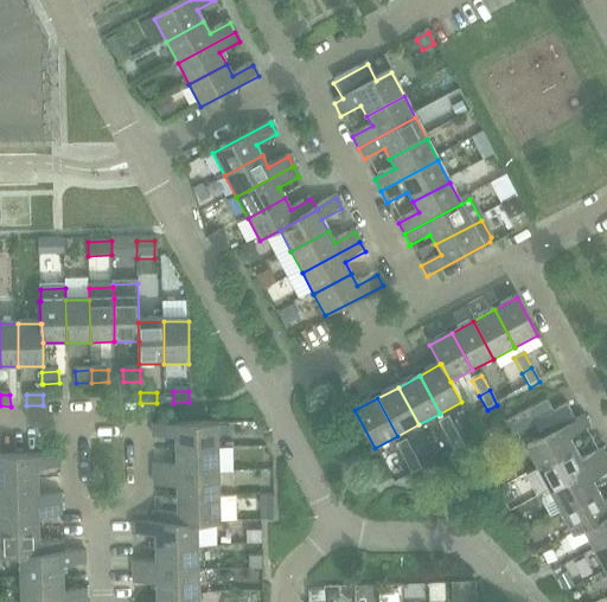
[(526,449),(538,471),(576,452),(569,440),(589,429),(585,418),(576,423),(567,407),(551,415),(545,404),(528,414),(542,441),(526,449)]
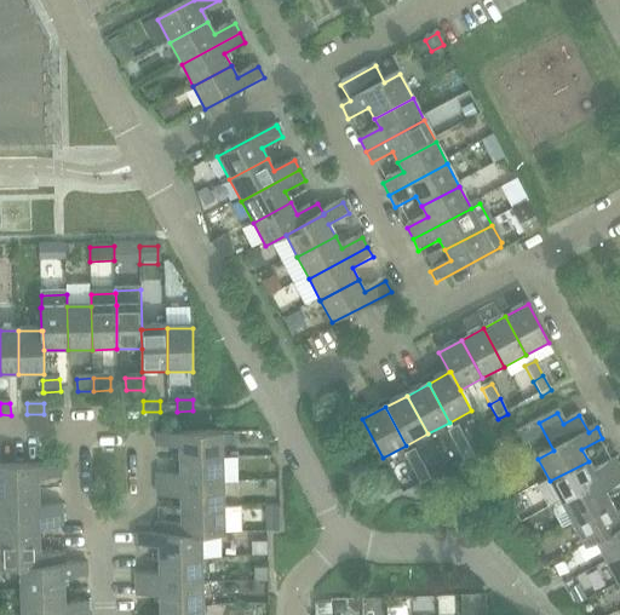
[(448,434),(455,448),(466,443),(458,427),(448,434)]
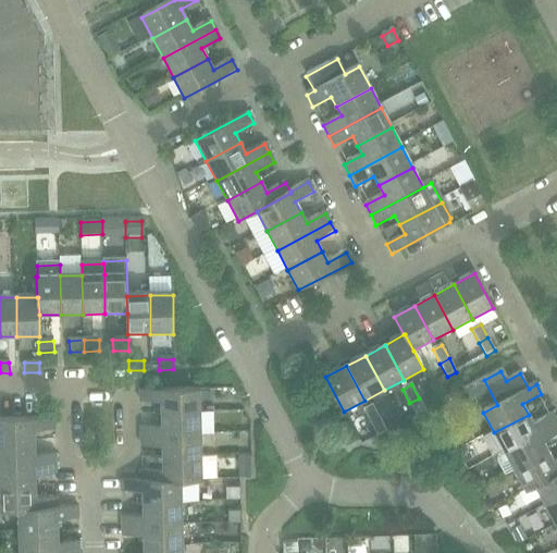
[(162,403),(162,416),(200,415),(200,392),(141,393),(141,404),(162,403)]
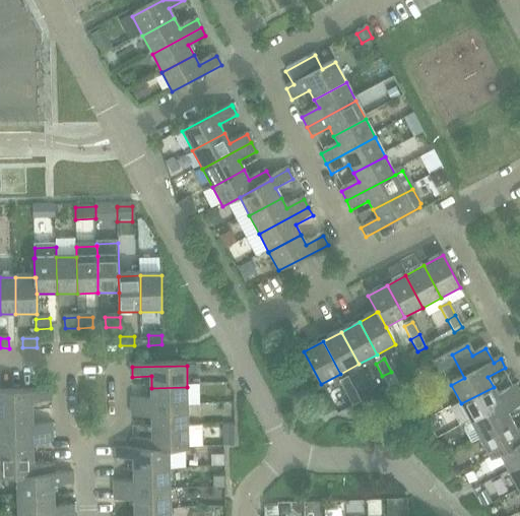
[(397,384),(391,372),(382,376),(389,388),(397,384)]
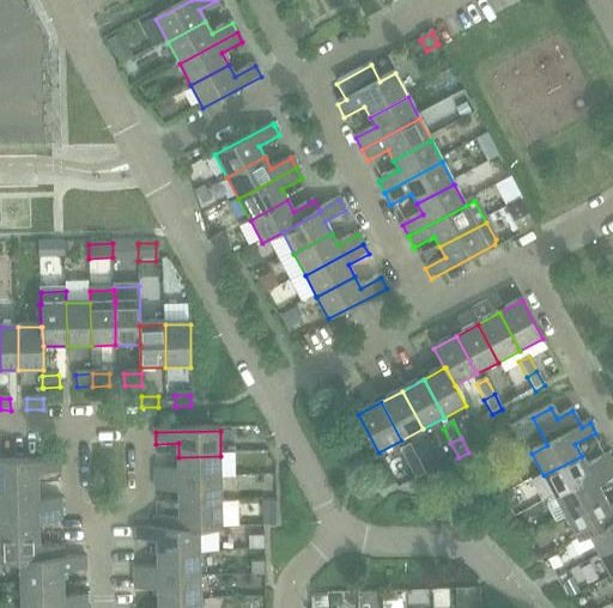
[(400,451),(408,466),(418,461),(411,445),(400,451)]
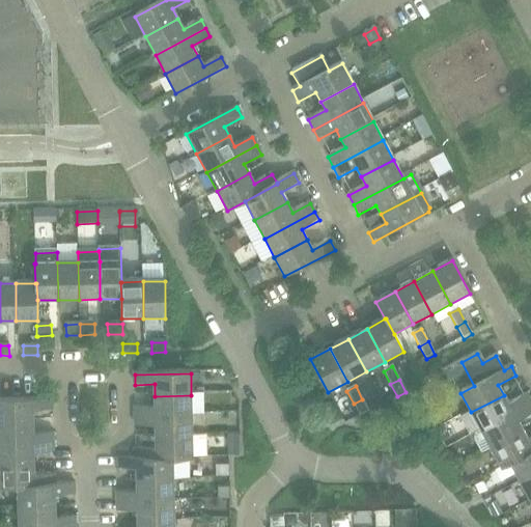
[(135,408),(136,418),(192,416),(191,395),(155,396),(155,408),(135,408)]
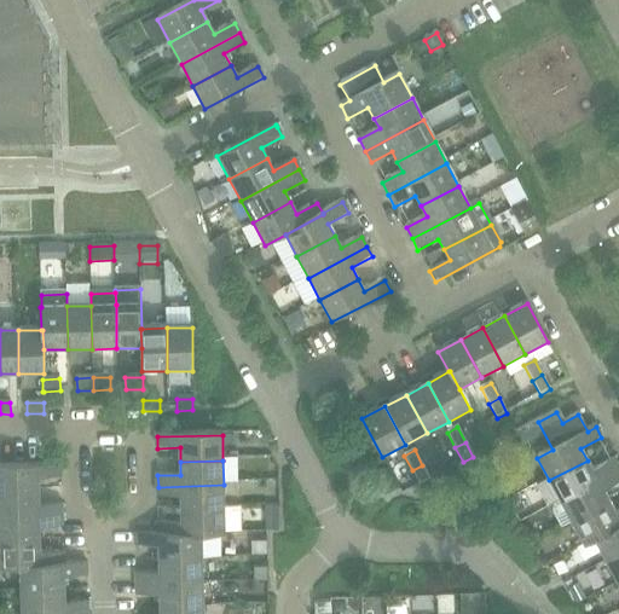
[(549,480),(561,502),(618,470),(614,461),(594,473),(588,461),(549,480)]
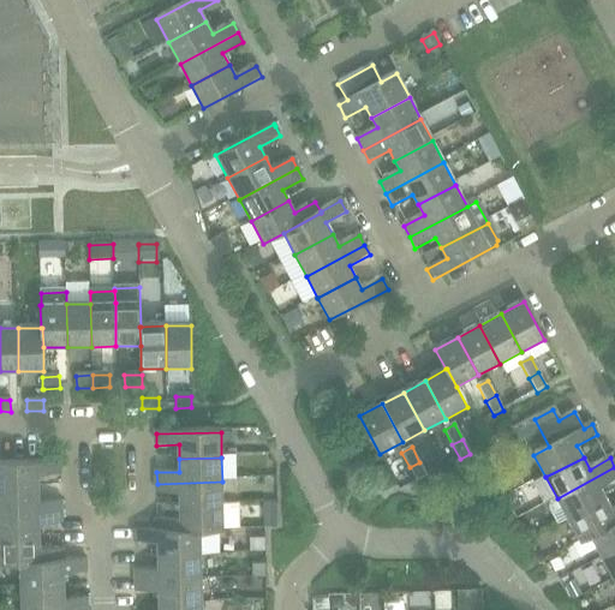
[(428,477),(419,462),(410,467),(417,483),(428,477)]
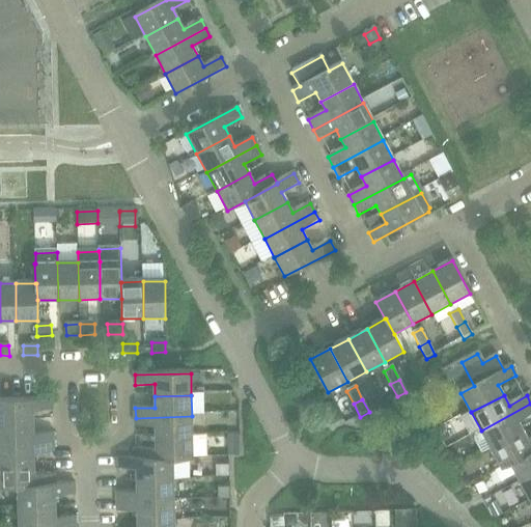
[(0,401),(0,423),(34,422),(33,411),(54,411),(53,400),(0,401)]
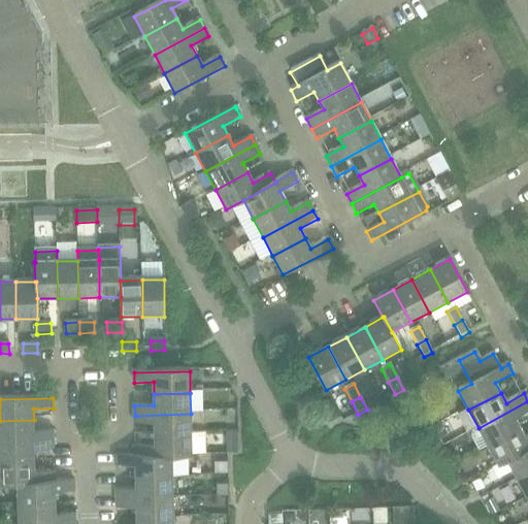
[(527,401),(479,428),(488,447),(521,430),(515,420),(527,413),(527,401)]
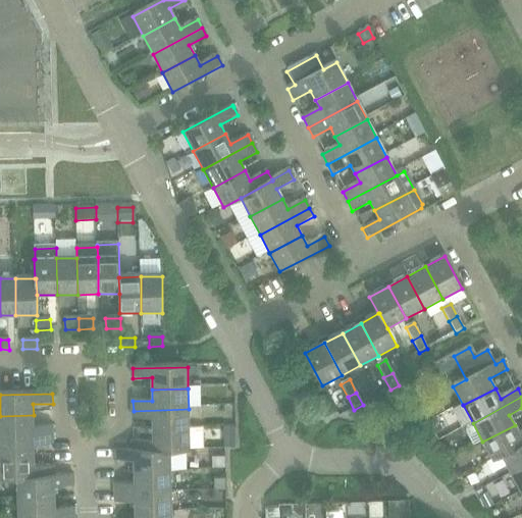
[(153,419),(153,431),(189,430),(189,409),(134,411),(134,420),(153,419)]
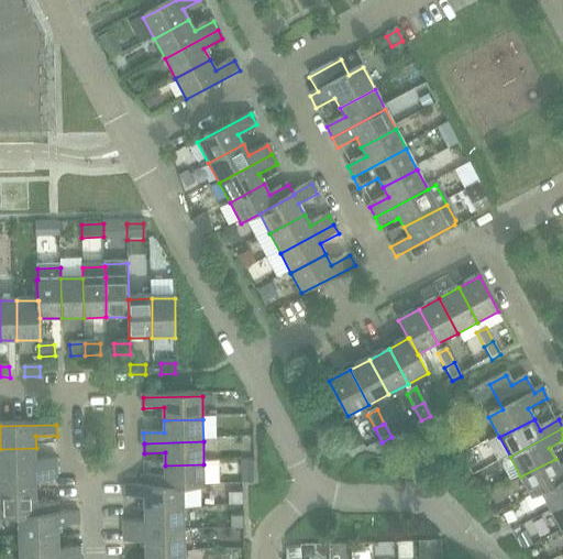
[(0,449),(0,471),(57,470),(57,460),(36,460),(36,448),(0,449)]
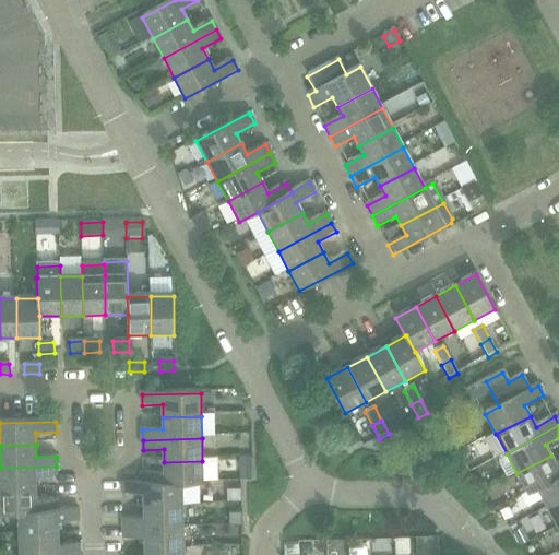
[(527,494),(537,488),(536,488),(558,476),(558,464),(557,465),(551,456),(516,473),(527,494)]
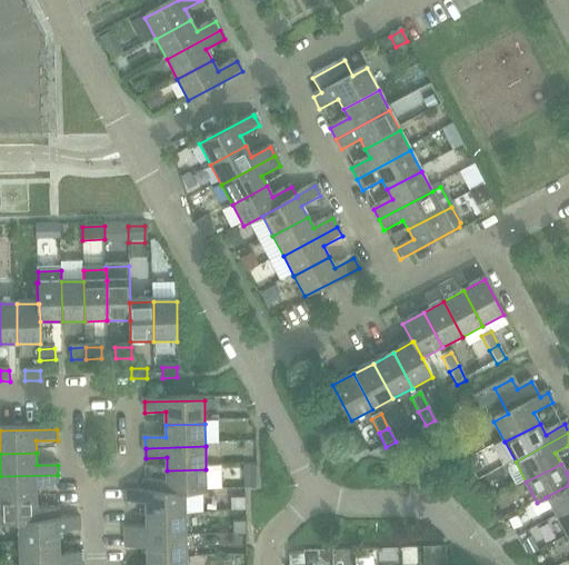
[(146,483),(146,493),(186,493),(207,492),(206,469),(167,471),(168,483),(146,483)]
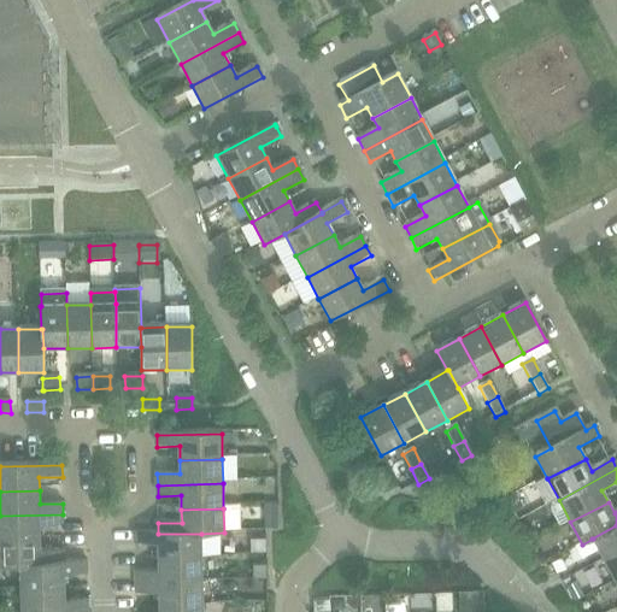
[(0,516),(0,541),(40,540),(40,527),(64,527),(63,515),(0,516)]
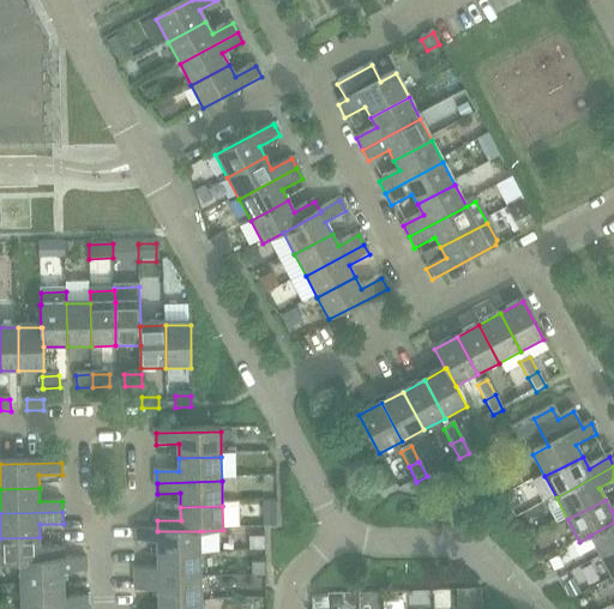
[(613,523),(589,536),(590,536),(601,558),(613,550),(613,523)]
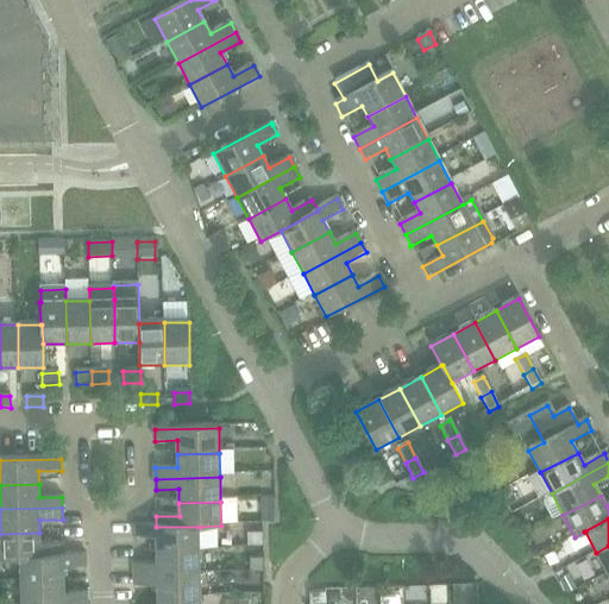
[(157,539),(157,552),(199,551),(199,527),(156,527),(133,527),(133,540),(157,539)]
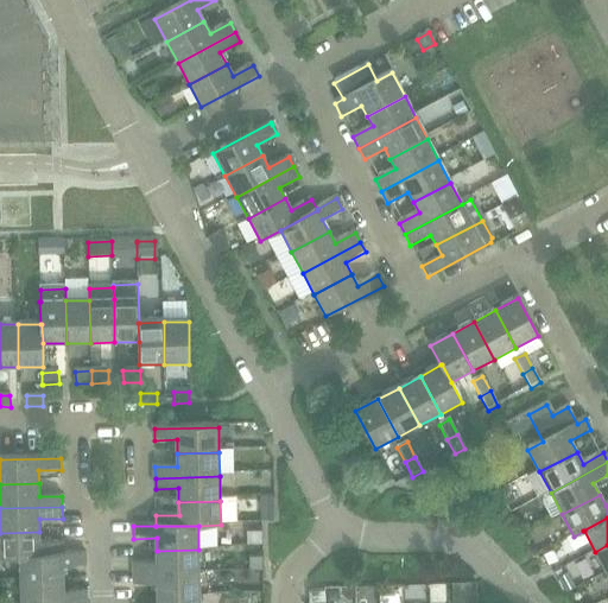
[(0,558),(20,558),(20,556),(63,556),(63,545),(40,545),(39,532),(0,533),(0,558)]
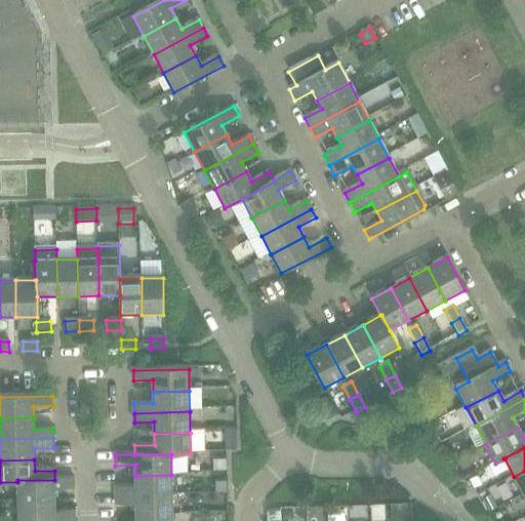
[(524,471),(514,477),(524,495),(524,494),(524,471)]
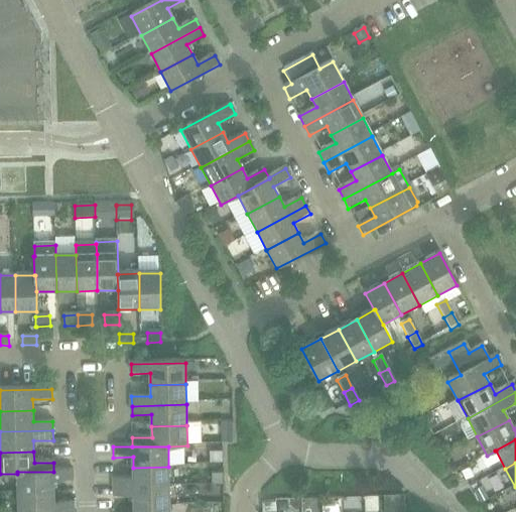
[(114,480),(114,489),(169,488),(168,467),(133,468),(133,479),(114,480)]
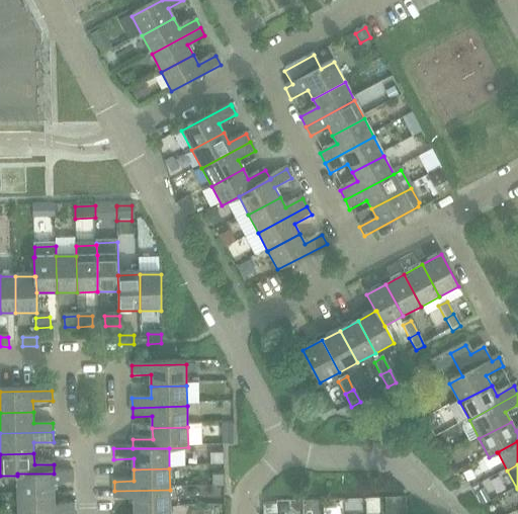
[(17,476),(18,496),(55,495),(54,484),(74,484),(73,474),(54,474),(17,474),(17,476)]
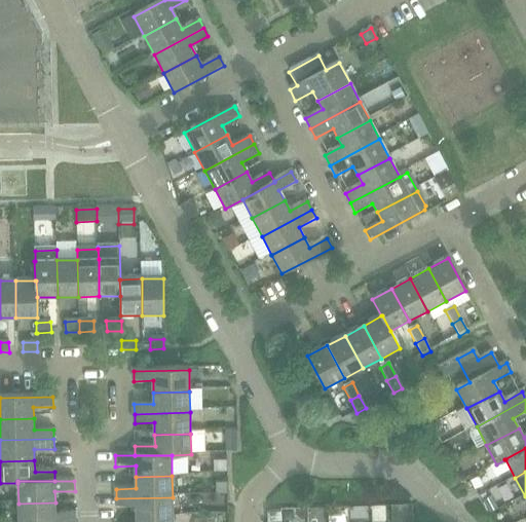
[(136,508),(137,519),(173,518),(173,497),(116,498),(117,509),(136,508)]
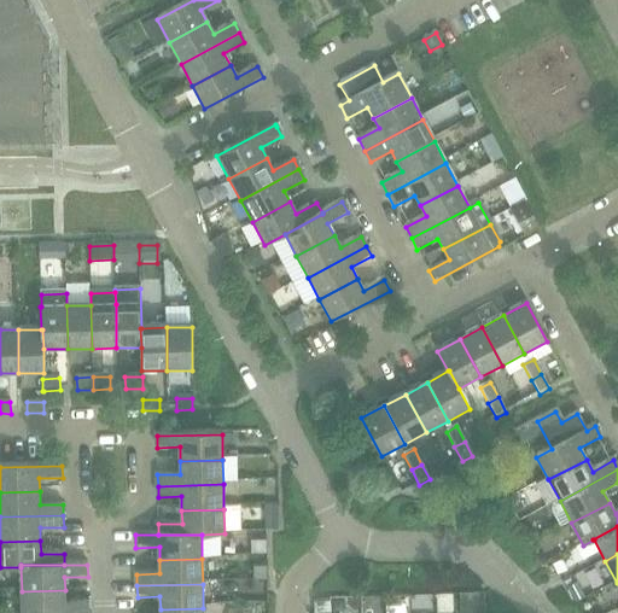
[(578,585),(569,590),(577,605),(587,600),(578,585)]
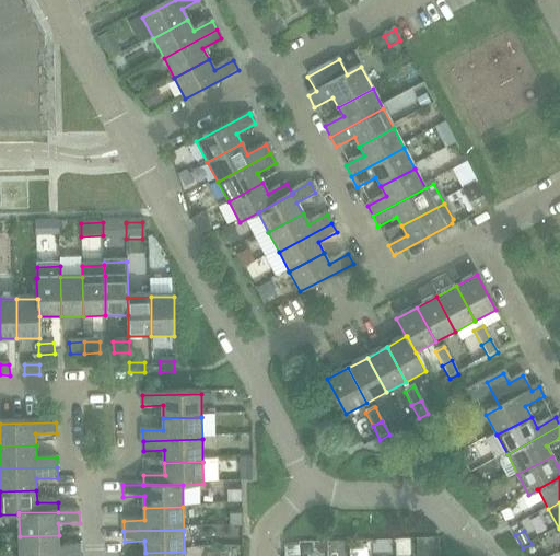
[(20,536),(20,555),(80,555),(80,547),(59,547),(59,535),(20,536)]
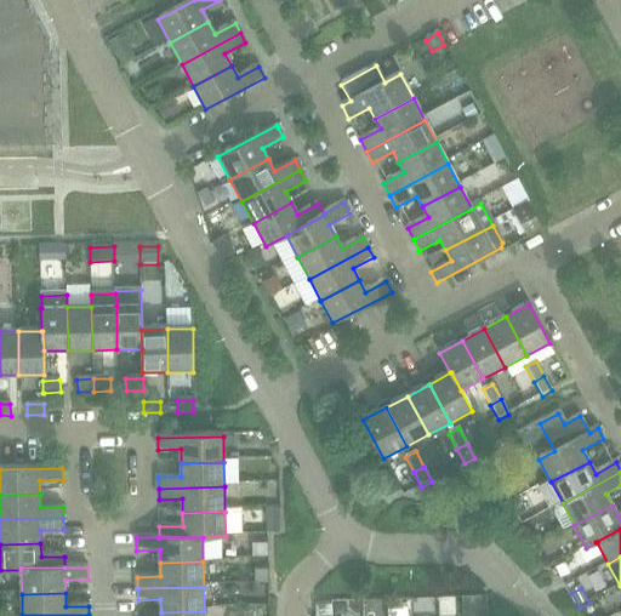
[(332,605),(315,606),(315,615),(332,615),(332,605)]
